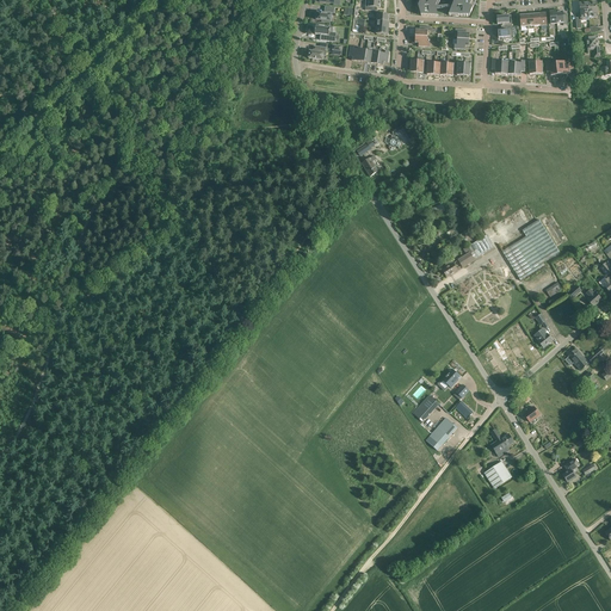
[(366,0),(365,11),(376,12),(376,8),(380,8),(381,1),(366,0)]
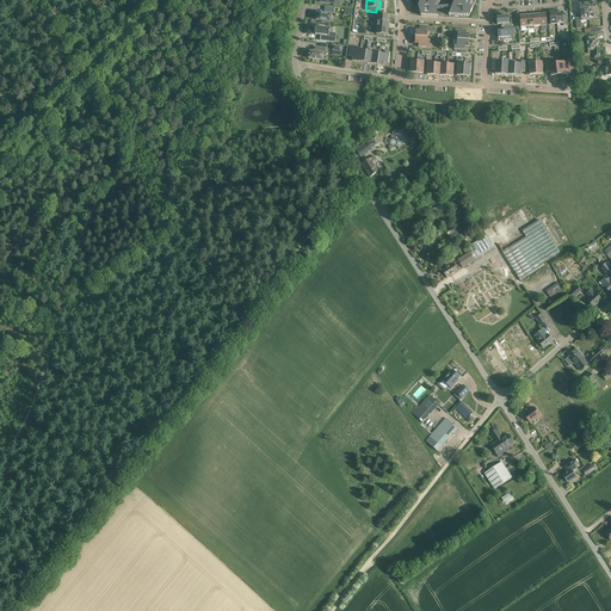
[(332,13),(333,13),(334,8),(326,7),(325,12),(325,14),(318,13),(318,16),(315,16),(315,19),(316,19),(316,20),(322,22),(322,23),(331,24),(331,22),(332,14),(332,13)]
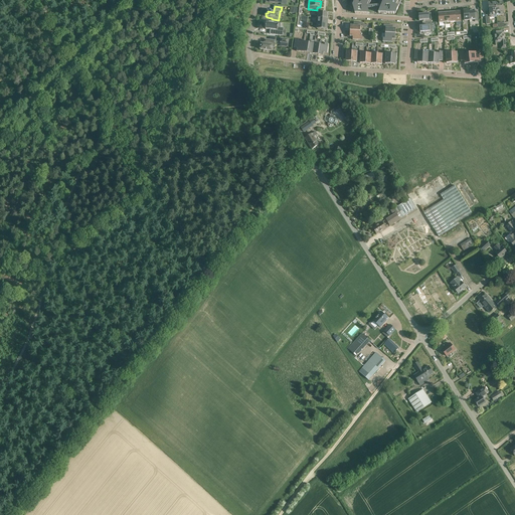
[(352,6),(355,13),(369,14),(367,7),(352,6)]
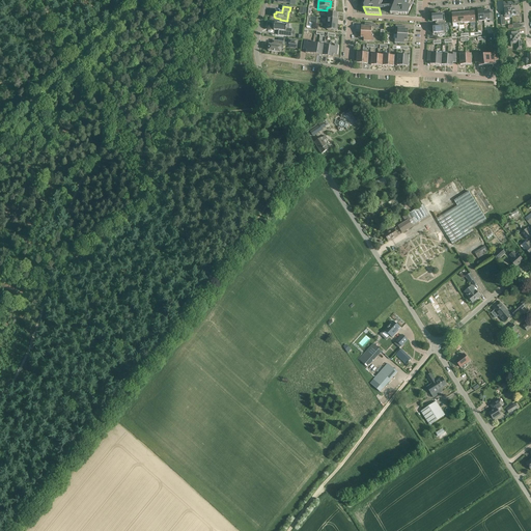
[(393,6),(390,14),(408,15),(411,7),(393,6)]
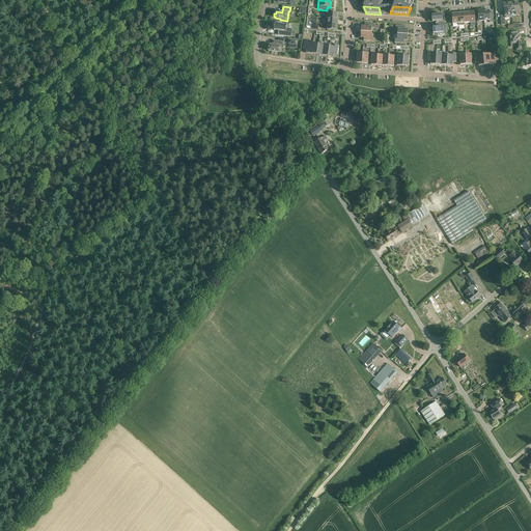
[(484,21),(490,21),(490,23),(494,22),(493,12),(490,12),(488,9),(483,10),(484,21)]
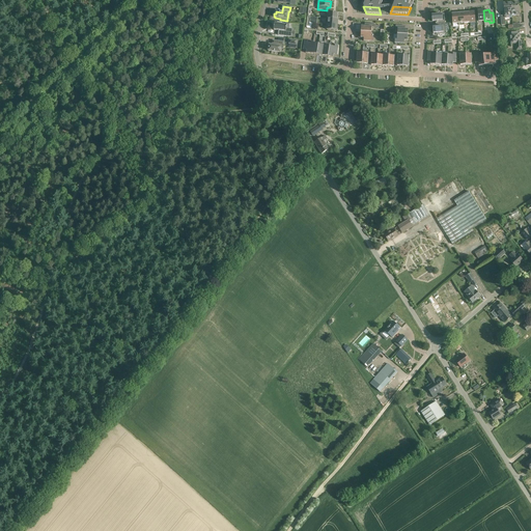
[(436,24),(445,24),(444,14),(435,15),(435,16),(431,16),(432,22),(436,22),(436,24)]
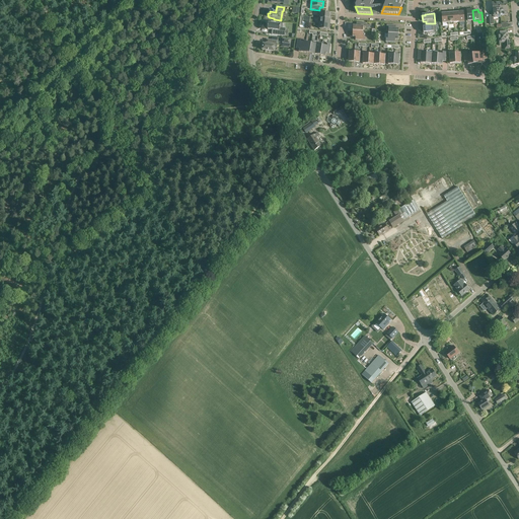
[(280,21),(279,24),(269,23),(268,29),(273,30),(272,34),(285,35),(286,28),(283,28),(283,25),(283,22),(280,21)]
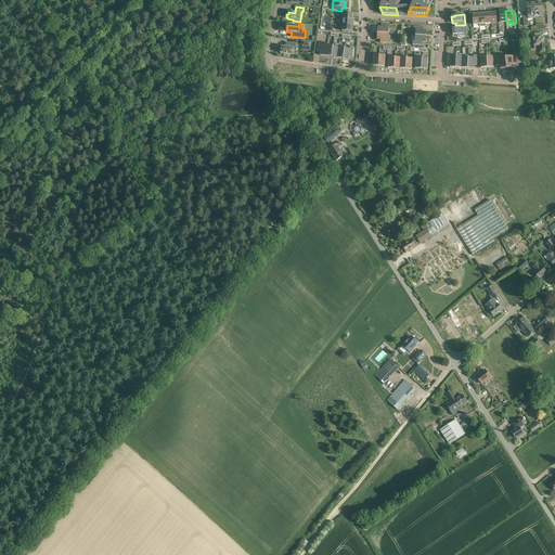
[(388,34),(388,28),(390,29),(391,25),(381,24),(381,27),(377,27),(377,34),(388,34)]
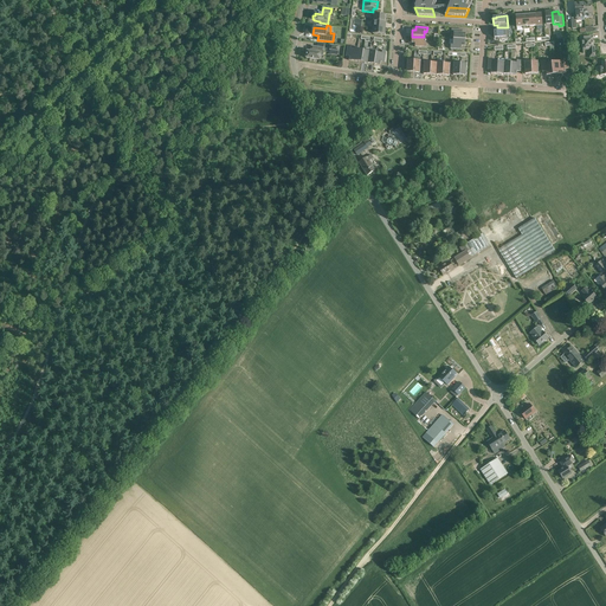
[(509,38),(508,27),(497,27),(497,31),(494,32),(494,38),(497,38),(498,39),(509,38)]
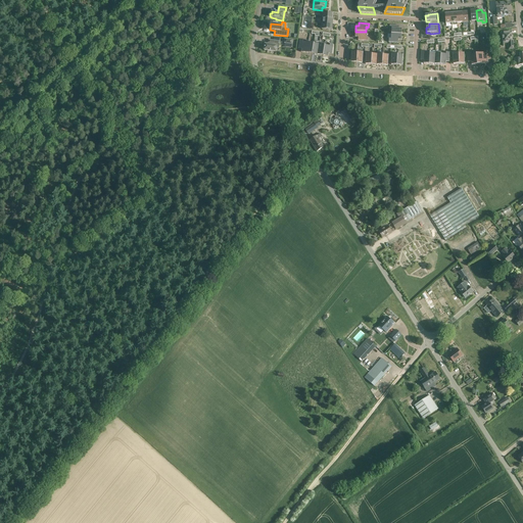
[(401,35),(401,29),(398,29),(399,26),(389,25),(389,29),(391,29),(391,34),(401,35)]
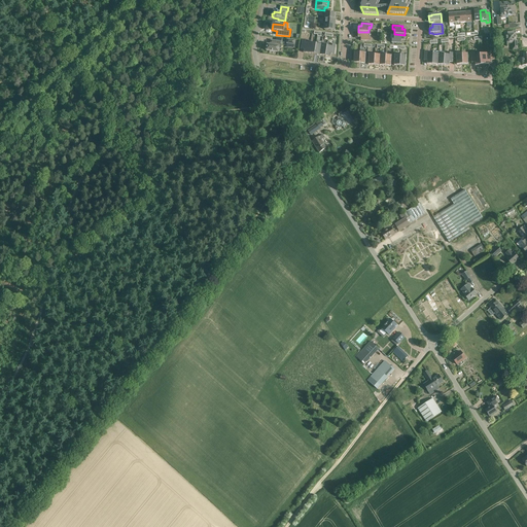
[(358,32),(358,37),(361,38),(360,41),(371,41),(371,38),(369,37),(369,32),(358,32)]
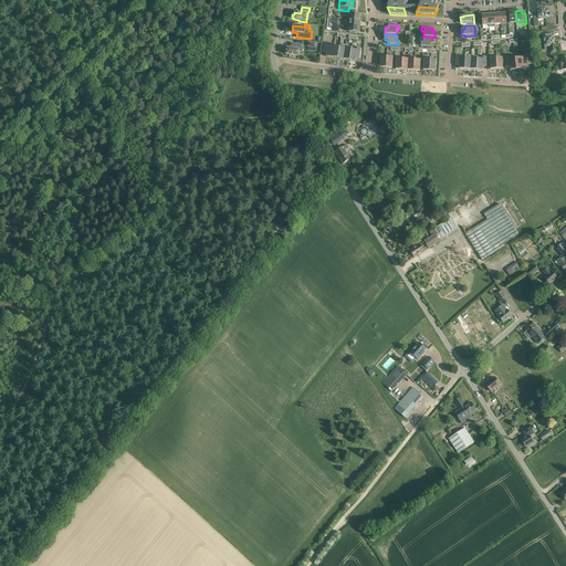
[(551,46),(551,53),(556,53),(555,41),(554,42),(554,34),(542,34),(543,39),(544,39),(545,48),(551,46)]
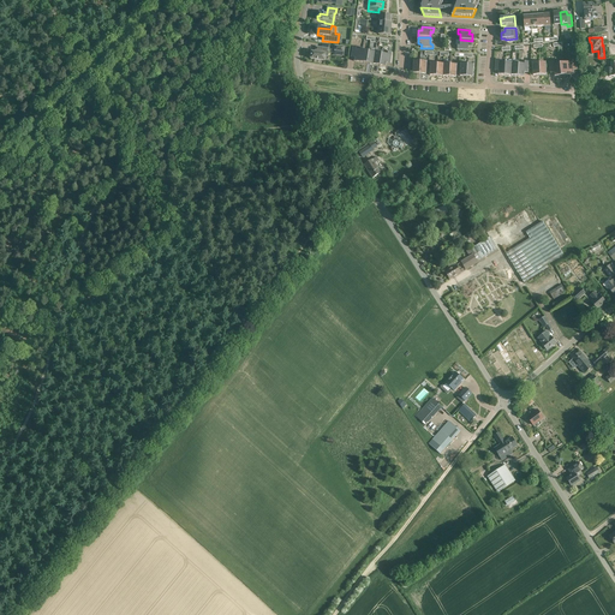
[(460,40),(460,46),(458,46),(457,51),(469,51),(469,47),(472,47),(472,41),(460,40)]
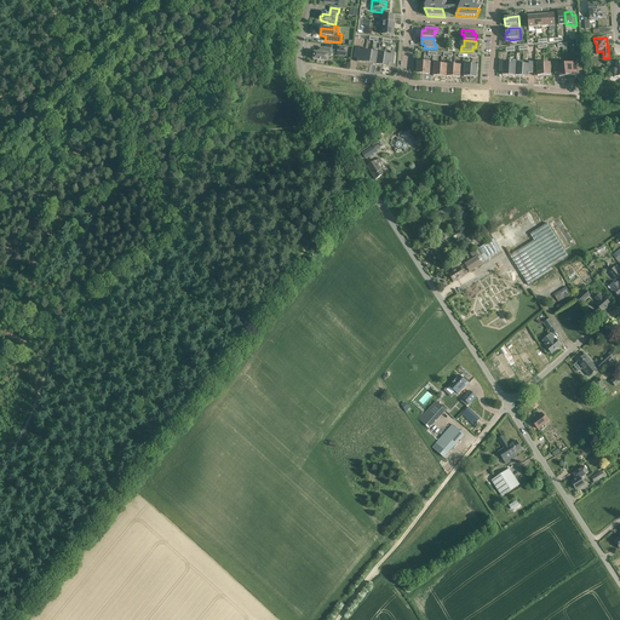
[(327,62),(328,57),(331,57),(331,53),(332,53),(332,50),(319,47),(317,53),(314,52),(313,59),(317,61),(323,62),(323,61),(327,62)]
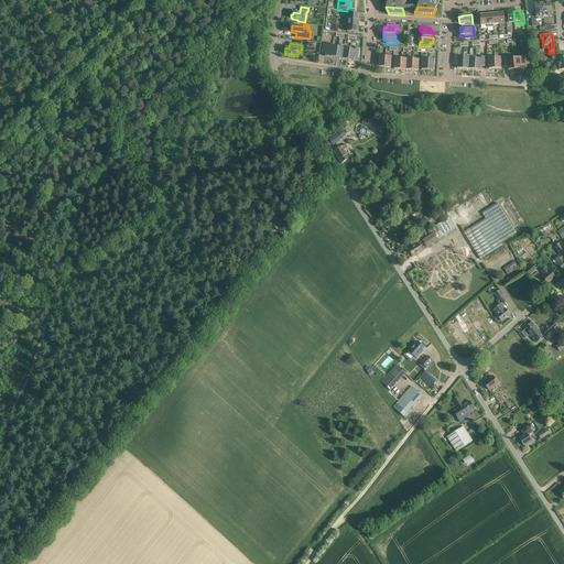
[(325,56),(331,57),(333,46),(333,44),(323,43),(322,53),(325,53),(325,56)]
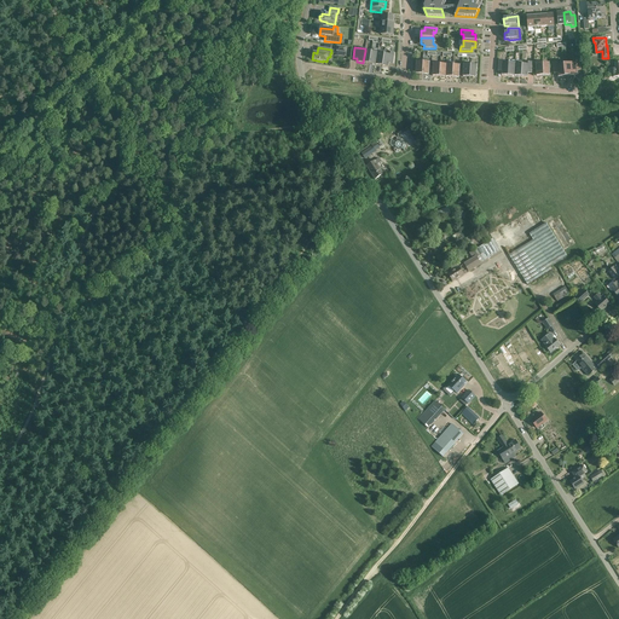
[(385,53),(382,65),(389,67),(389,63),(393,64),(395,53),(385,51),(385,53)]
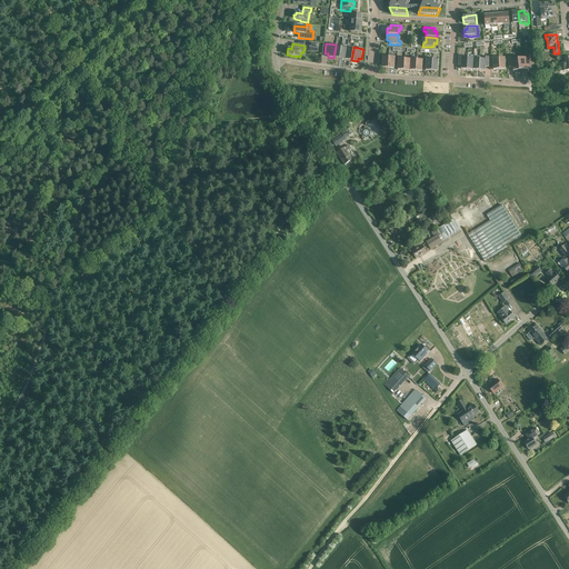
[(525,69),(531,69),(531,66),(535,65),(533,55),(529,56),(529,58),(523,58),(525,69)]
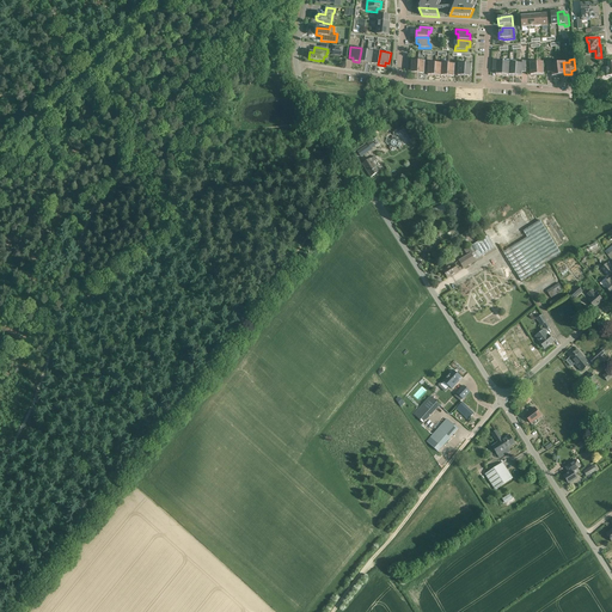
[(503,62),(497,62),(497,60),(493,60),(491,71),(496,71),(495,74),(502,74),(503,62)]
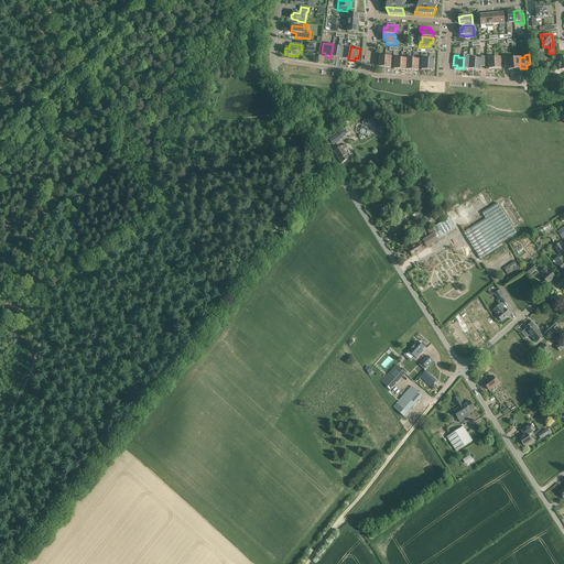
[(475,69),(480,71),(481,66),(485,67),(485,56),(481,56),(480,58),(476,58),(475,69)]
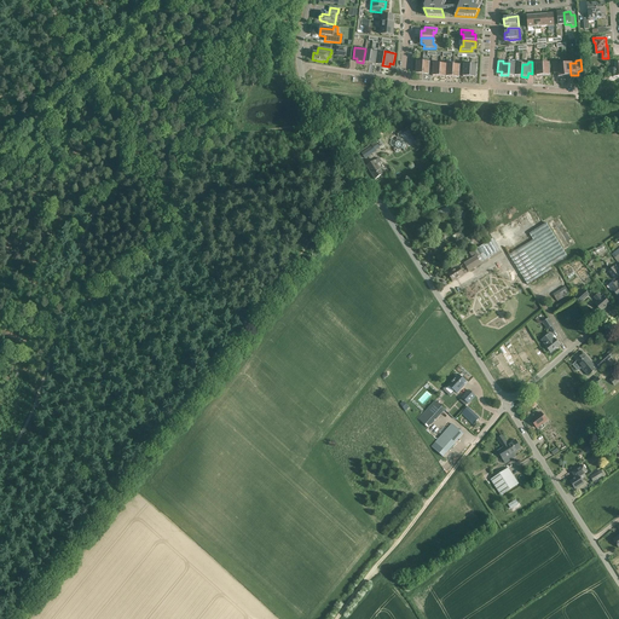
[(563,64),(557,64),(557,62),(553,63),(554,74),(557,74),(557,77),(565,76),(563,64)]
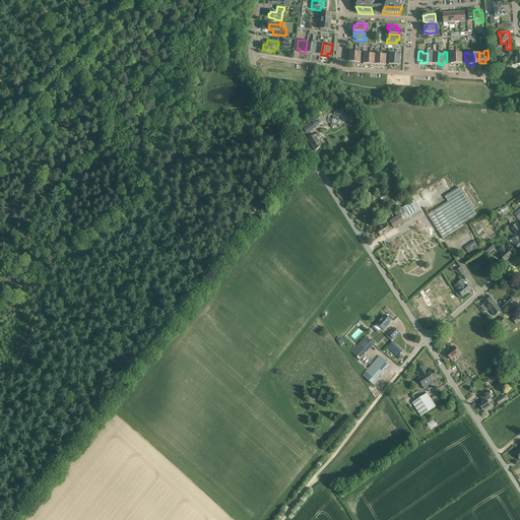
[(313,123),(304,129),(307,133),(316,127),(316,126),(319,124),(315,119),(312,121),(313,123)]
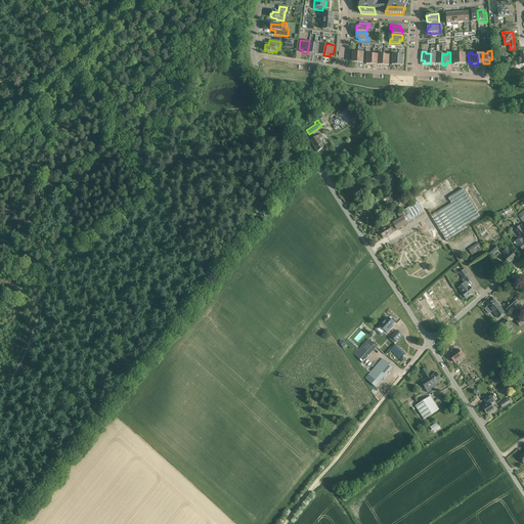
[(310,140),(317,151),(324,146),(319,139),(322,137),(320,134),(317,136),(310,140)]
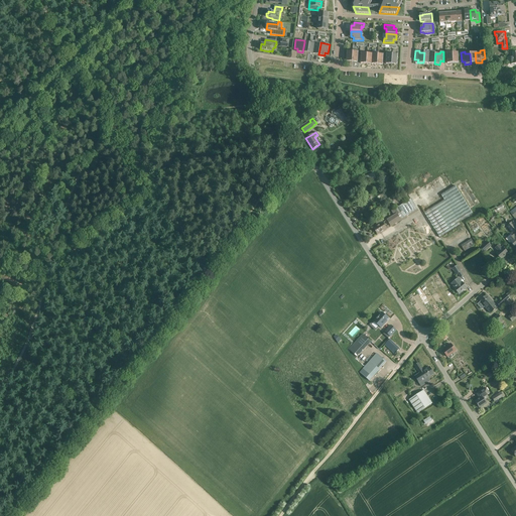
[(457,184),(470,208),(479,203),(466,179),(457,184)]
